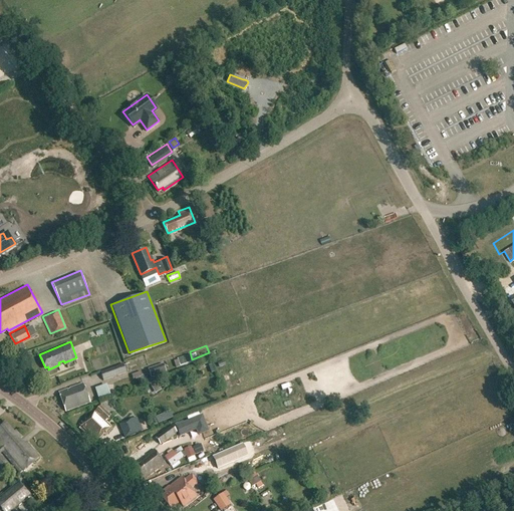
[(178,357),(180,364),(192,360),(189,352),(178,356),(178,357)]
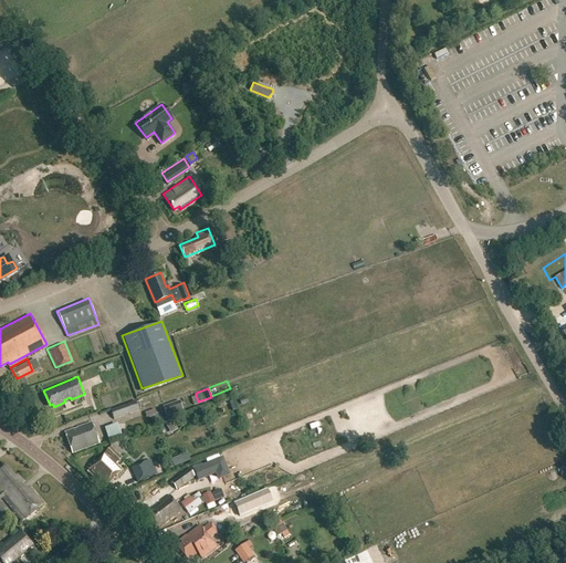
[(134,397),(109,407),(113,417),(138,407),(134,397)]
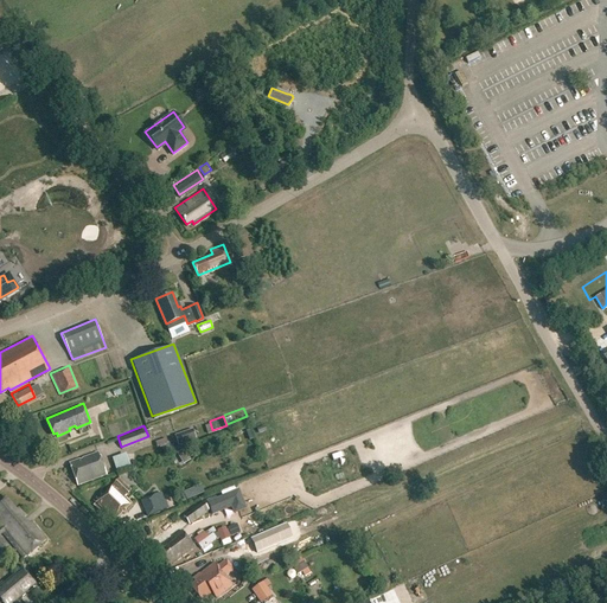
[(173,434),(177,444),(196,437),(191,427),(173,434)]
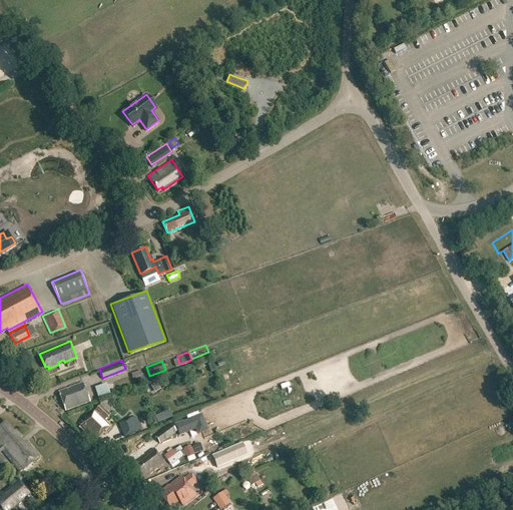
[(82,381),(58,390),(65,409),(89,400),(82,381)]
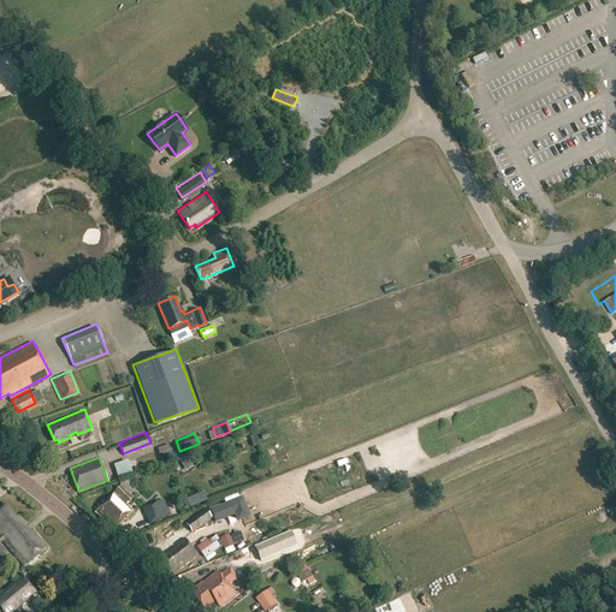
[(104,518),(116,529),(120,523),(119,522),(124,516),(126,517),(134,509),(125,501),(131,494),(119,483),(113,491),(112,491),(96,510),(105,517),(104,518)]
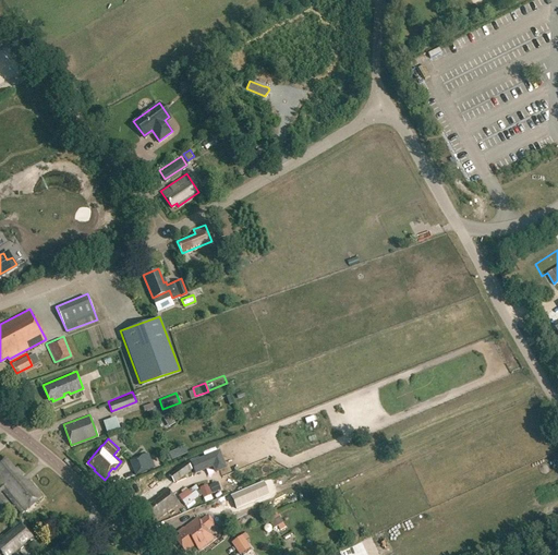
[(184,445),(169,451),(171,458),(186,451),(184,445)]
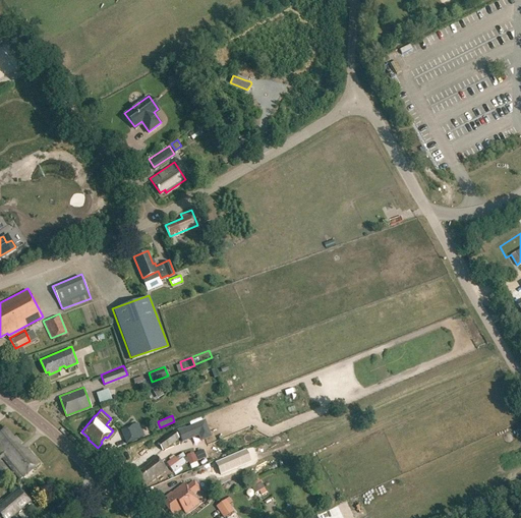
[(131,424),(137,438),(142,435),(137,421),(131,424)]
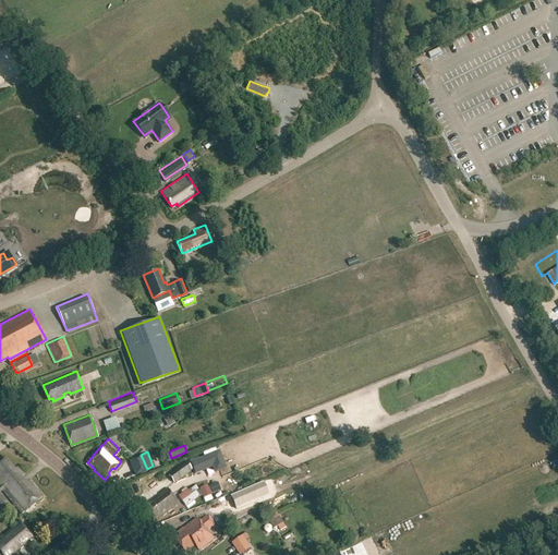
[(22,511),(41,495),(28,479),(25,481),(21,475),(23,473),(16,466),(14,468),(4,456),(0,459),(0,482),(1,484),(0,484),(0,504),(1,506),(7,501),(0,492),(0,490),(2,489),(22,511)]
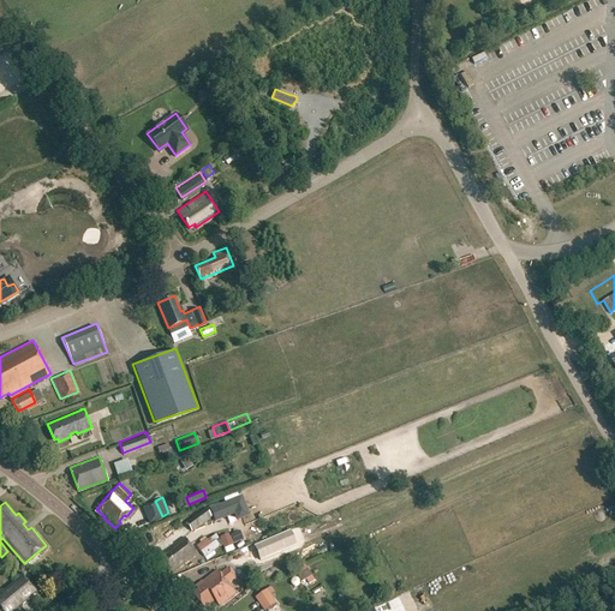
[(184,519),(190,528),(210,514),(204,505),(184,519)]
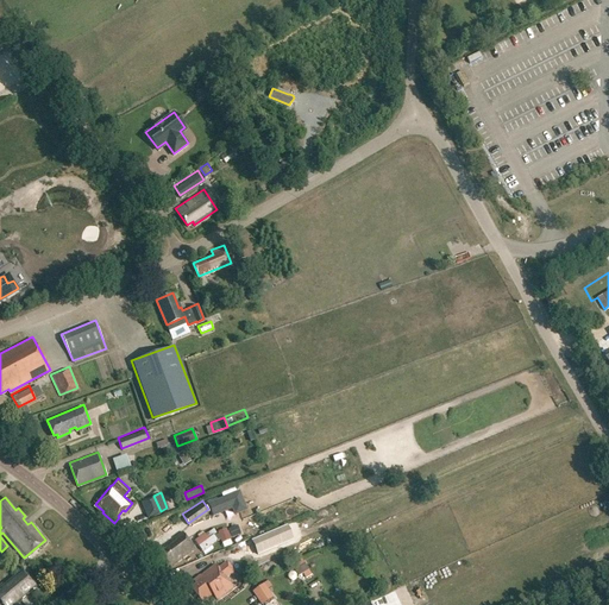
[(228,527),(232,536),(240,531),(237,523),(228,527)]
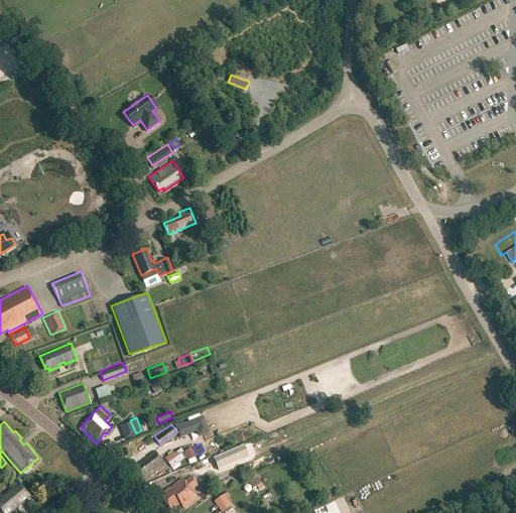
[(214,458),(218,469),(248,456),(243,444),(214,458)]
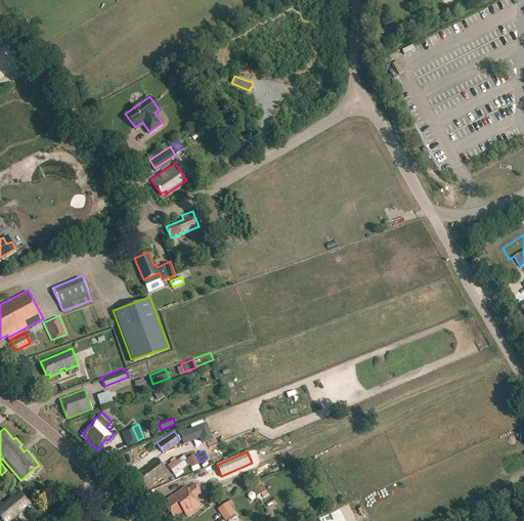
[(187,459),(190,466),(199,463),(195,456),(187,459)]
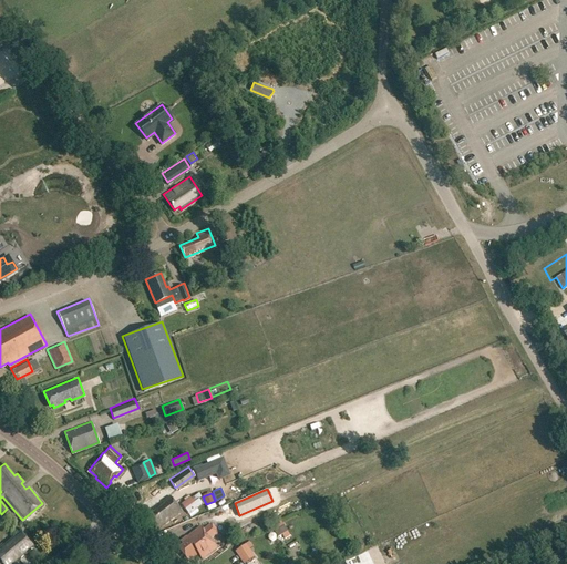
[(181,510),(169,494),(161,501),(162,504),(146,515),(155,527),(181,510)]
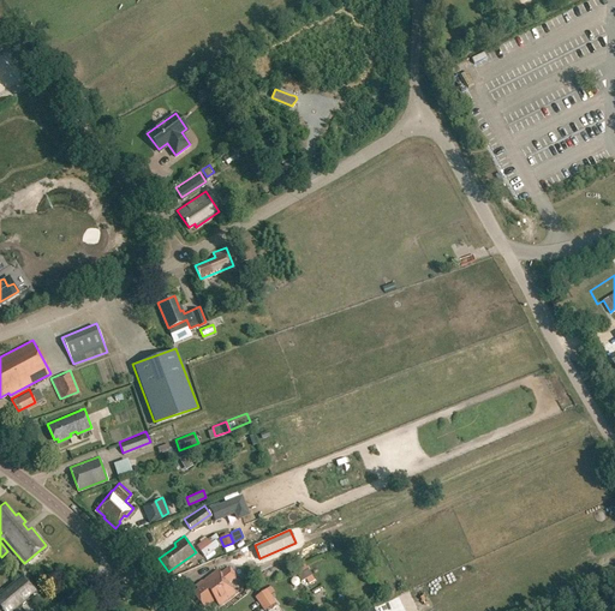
[(196,544),(201,550),(210,543),(207,537),(196,544)]
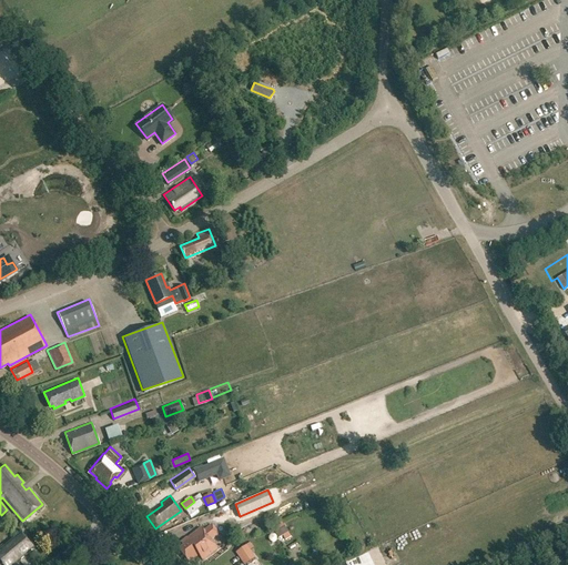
[(202,558),(217,546),(210,537),(219,532),(212,523),(203,528),(201,525),(188,536),(186,535),(180,540),(183,543),(178,547),(189,561),(198,553),(202,558)]
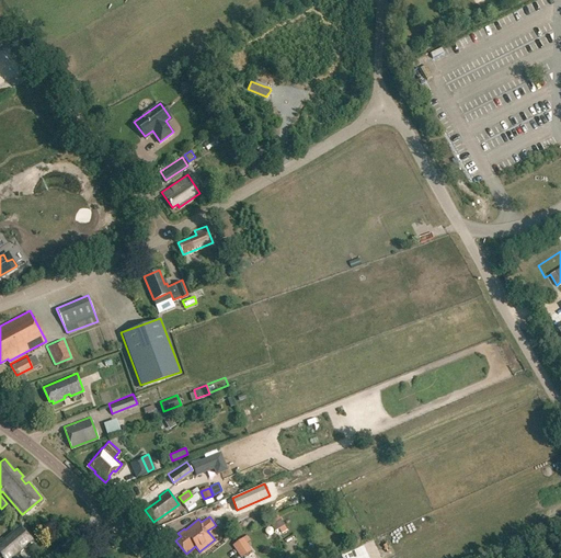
[(0,541),(0,553),(3,557),(12,557),(35,539),(22,523),(0,541)]
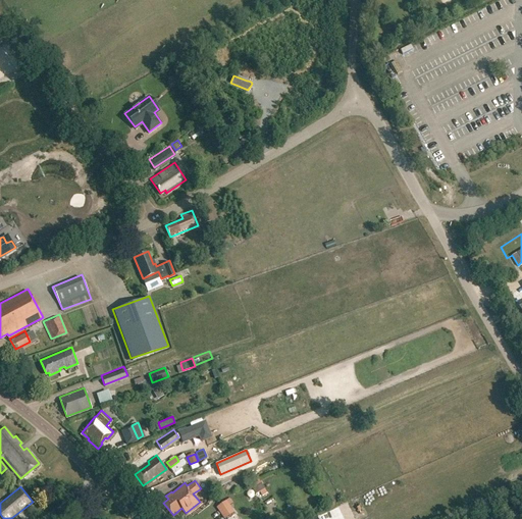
[(229,494),(216,504),(225,515),(235,508),(230,502),(233,499),(229,494)]
